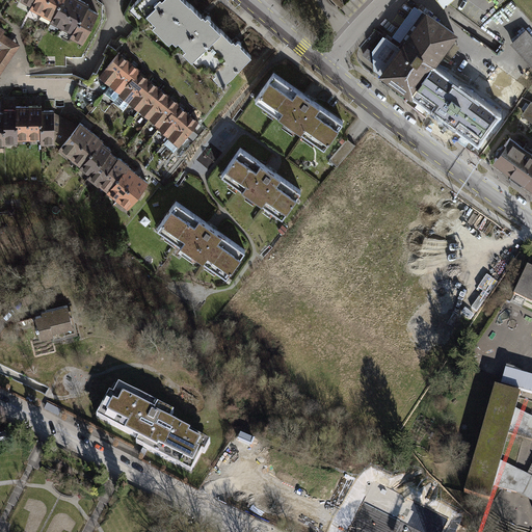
[(21,0),(21,2),(33,8),(32,10),(54,22),(53,24),(73,35),(72,37),(85,45),(102,14),(95,9),(95,8),(79,0),(21,0)]
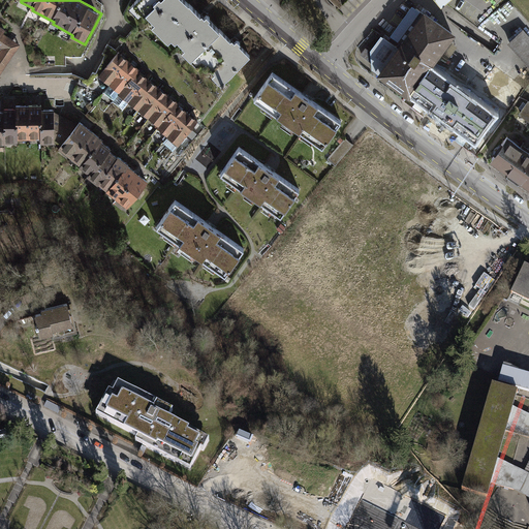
[(187,0),(186,0),(166,0),(147,23),(221,89),(251,57),(240,47),(210,21),(187,0)]
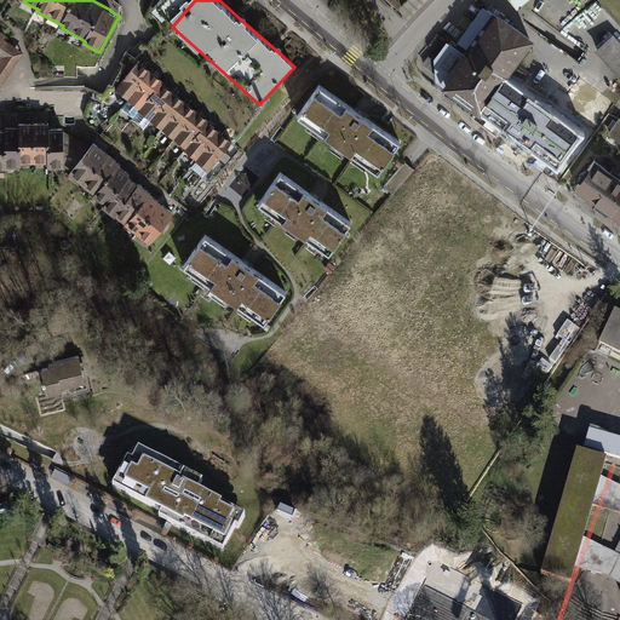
[(530,35),(493,9),(461,52),(441,81),(556,165),(583,128),(558,110),(521,84),(505,72),(530,35)]
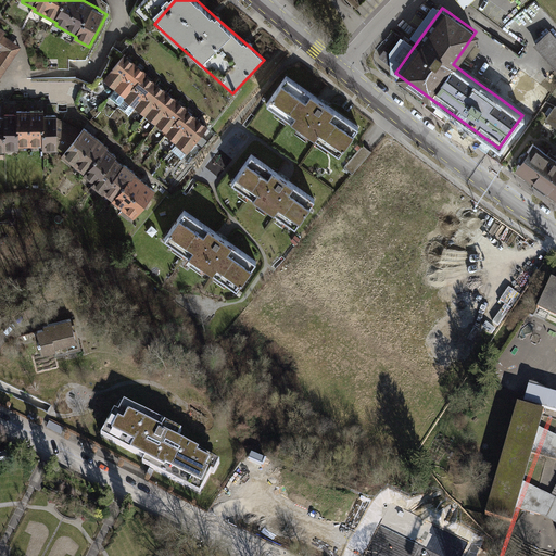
[(555,36),(551,30),(534,47),(555,67),(555,36)]
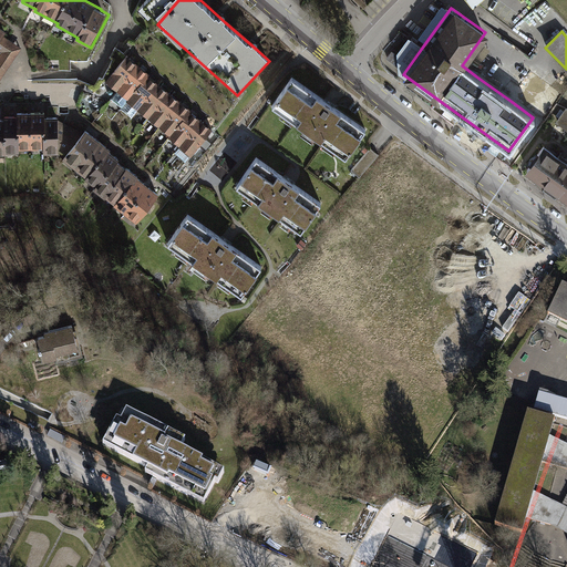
[(0,79),(21,45),(6,37),(0,44),(0,50),(2,52),(0,54),(0,79)]
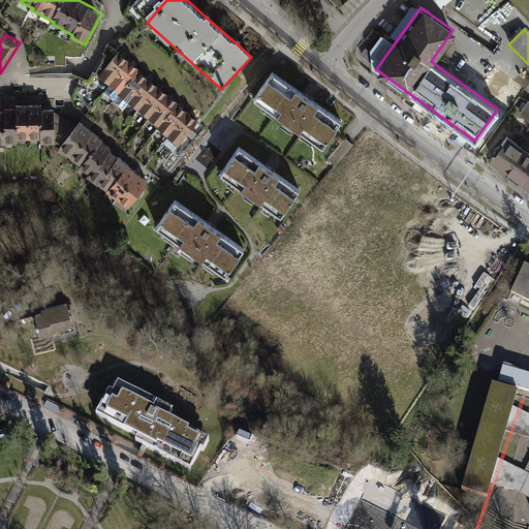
[(142,69),(120,53),(100,78),(120,93),(118,96),(160,128),(158,130),(179,146),(198,120),(180,106),(182,104),(141,72),(142,69)]
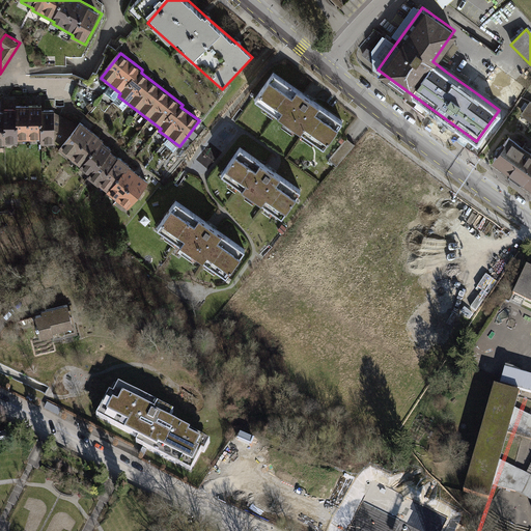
[(308,99),(274,75),(255,102),(326,150),(344,124),(308,99)]
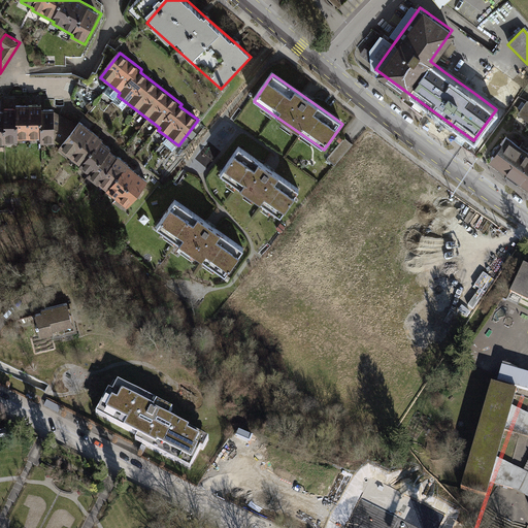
[(527,100),(518,113),(527,120),(527,100)]
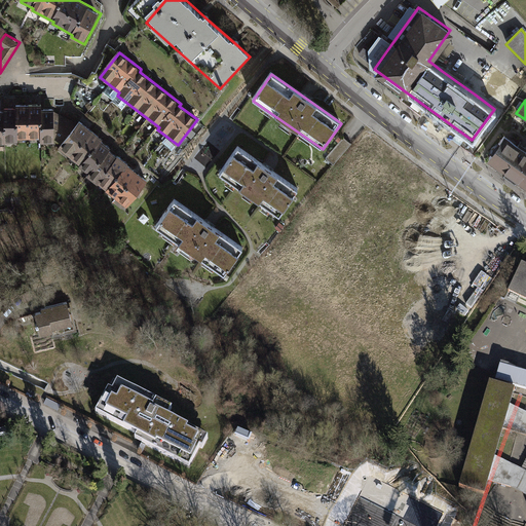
[(57,140),(55,118),(55,107),(42,108),(42,105),(17,106),(17,109),(6,109),(6,110),(0,110),(0,143),(7,143),(7,142),(20,142),(20,138),(41,138),(41,143),(57,143),(57,140)]
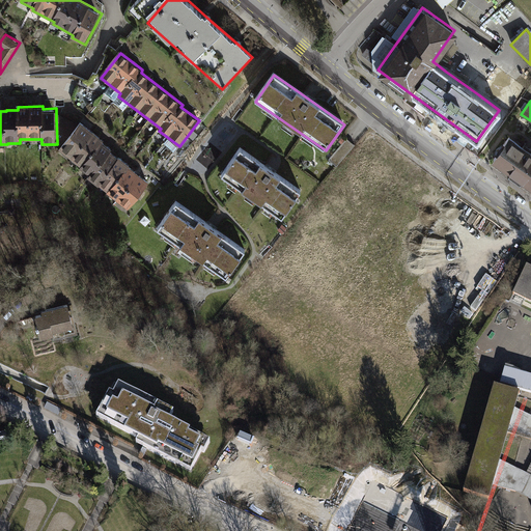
[(57,141),(63,145),(80,124),(56,119),(57,141)]
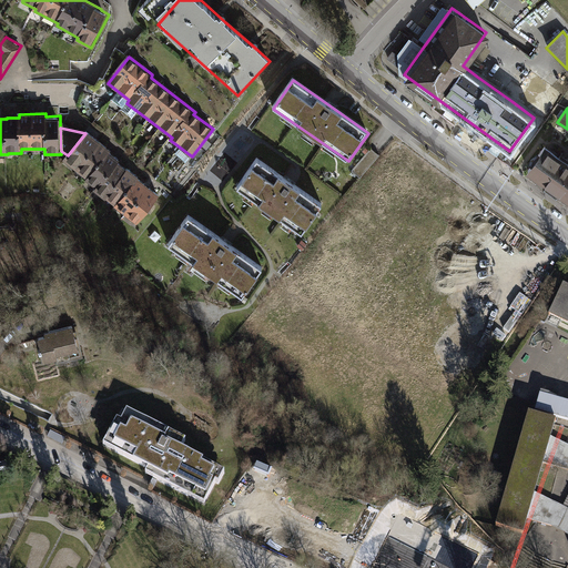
[(139,178),(85,133),(68,155),(64,159),(119,204),(117,206),(138,224),(160,199),(137,180),(139,178)]
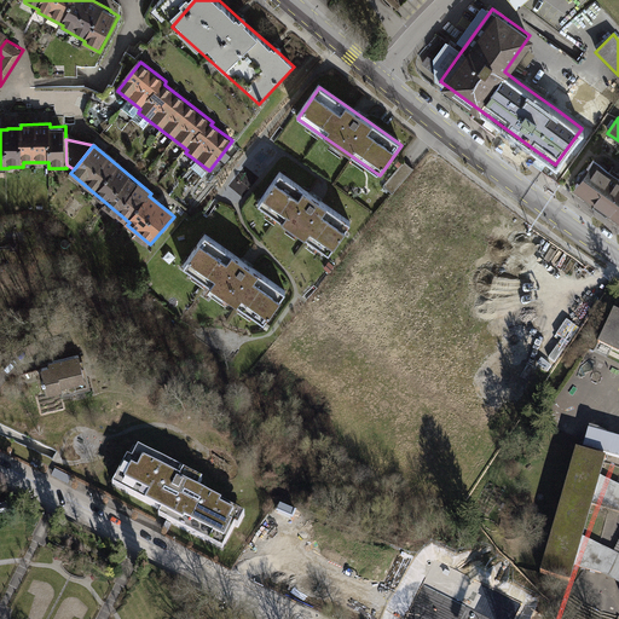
[(618,175),(595,158),(574,187),(618,218),(618,175)]
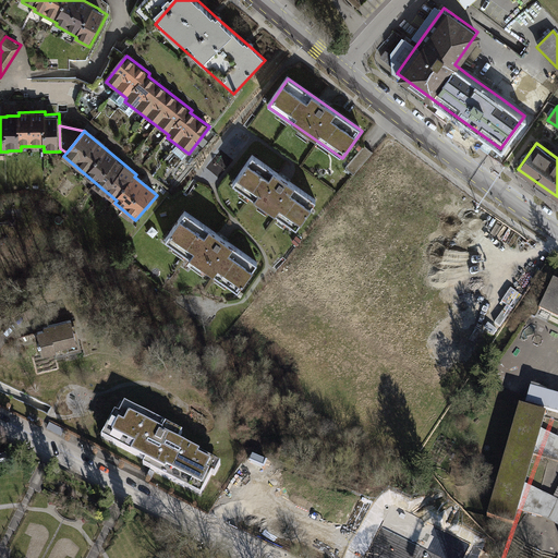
[(287,181),(252,157),(233,184),(299,230),(317,203),(287,181)]
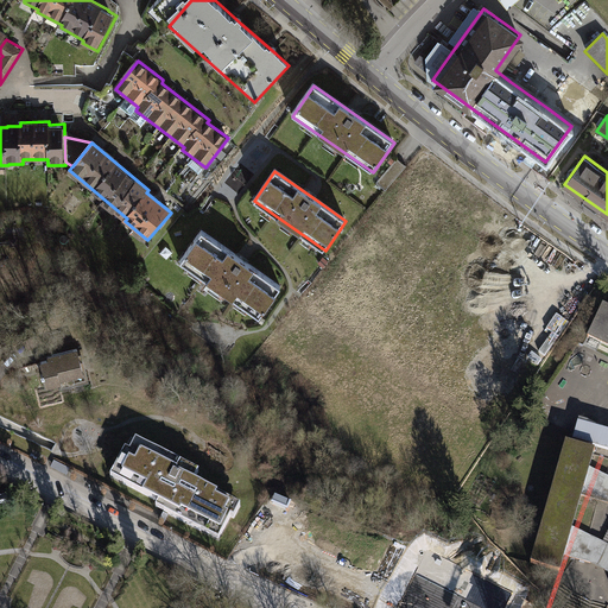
[(241,261),(202,236),(183,265),(264,318),(284,290),(241,261)]
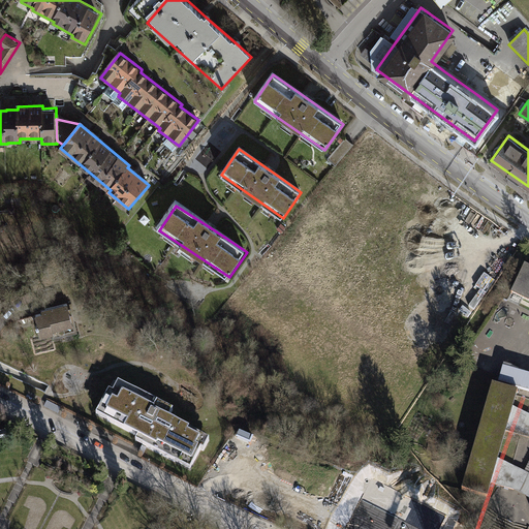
[(528,269),(524,267),(511,293),(528,301),(528,269)]
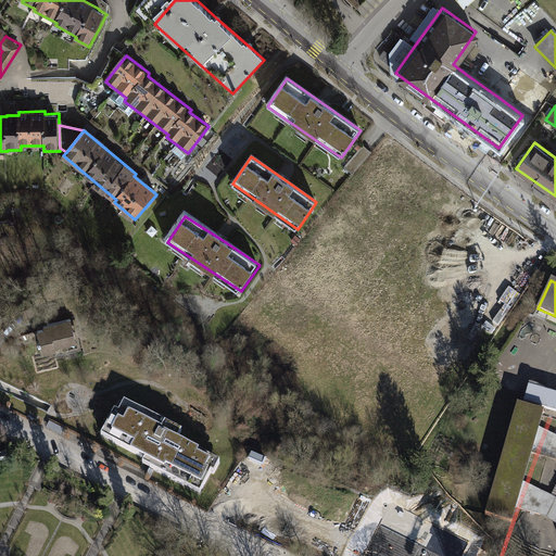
[(74,324),(36,330),(40,354),(78,348),(74,324)]
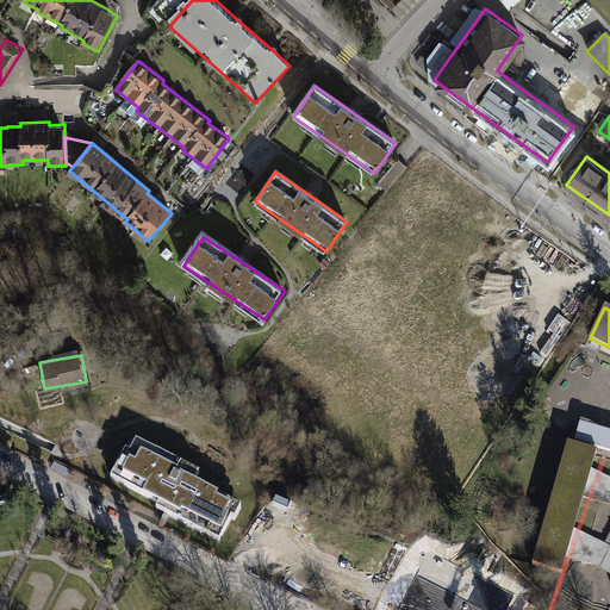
[(609,433),(580,424),(576,441),(609,450),(609,433)]
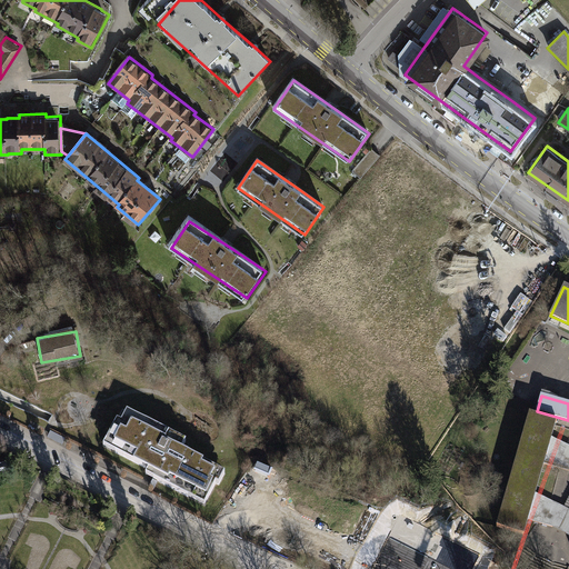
[(146,475),(206,506),(223,472),(183,451),(188,443),(123,409),(103,447),(149,470),(146,475)]
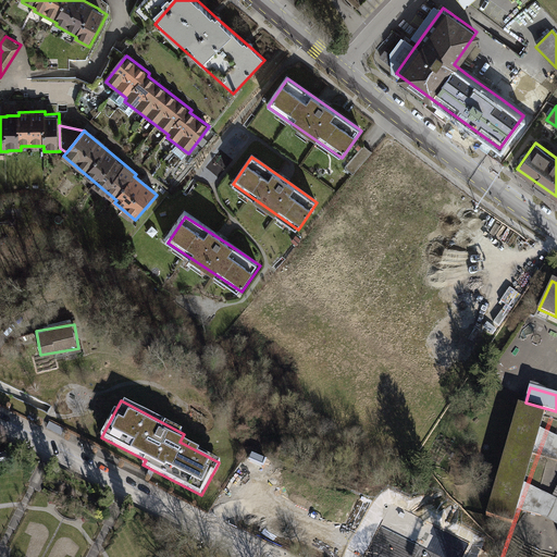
[(487,517),(514,524),(514,523),(512,522),(517,509),(542,516),(544,507),(536,505),(539,498),(541,492),(524,483),(532,454),(556,460),(556,450),(553,450),(555,443),(556,436),(540,428),(544,415),(545,415),(545,413),(518,405),(518,407),(519,407),(514,426),(512,426),(508,441),(509,441),(497,482),(496,482),(492,495),(493,495),(487,517)]
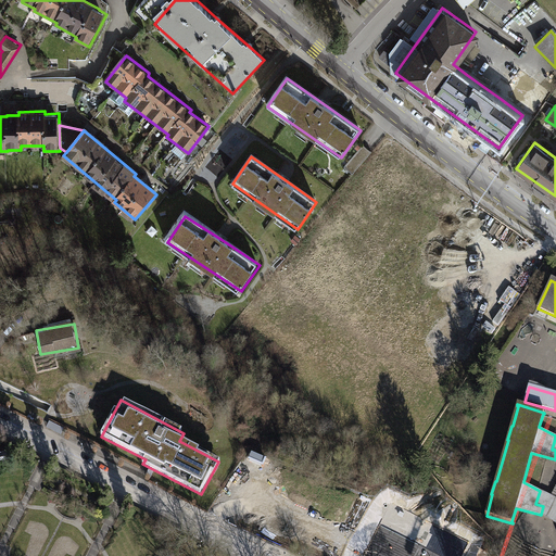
[(555,487),(552,496),(540,491),(538,497),(535,504),(543,506),(541,515),(553,521),(555,517),(555,436),(554,442),(552,450),(555,450),(555,487)]
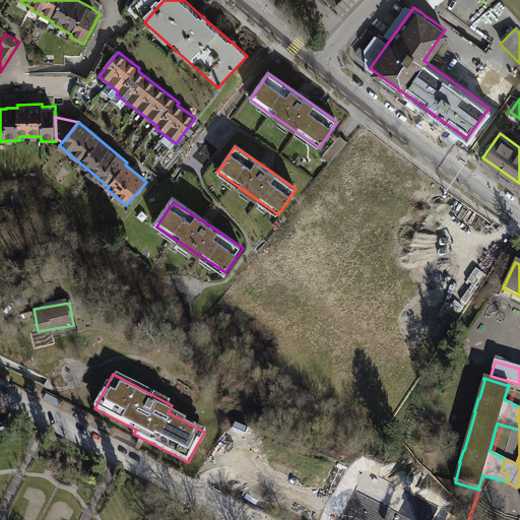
[(0,435),(10,432),(7,424),(0,425),(0,435)]
